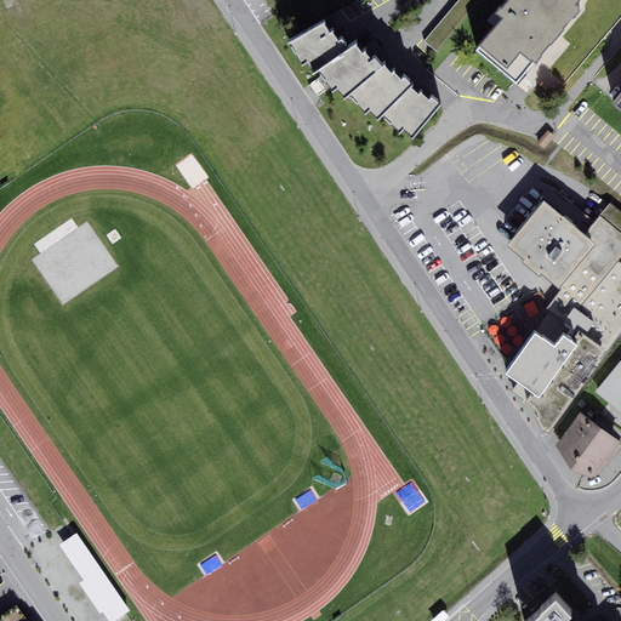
[(501,13),(477,45),(516,80),(581,5),(571,0),(501,0),(495,7),(501,13)]
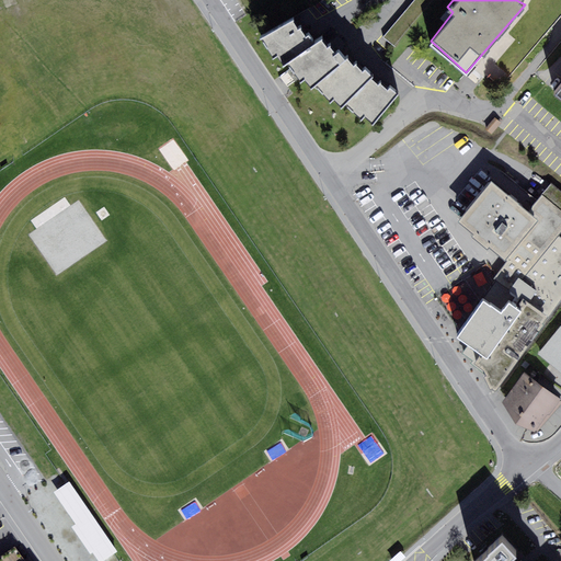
[(401,15),(385,38),(395,45),(411,22),(401,15)]
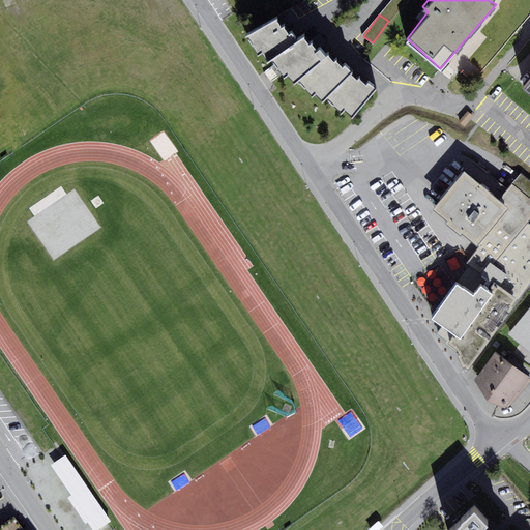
[(275,16),(243,33),(257,53),(262,49),(267,59),(271,56),(284,75),(288,70),(294,80),(298,78),(312,92),(316,89),(324,99),(326,96),(343,111),(345,107),(353,115),(378,86),(367,80),(364,83),(357,76),(350,70),(343,62),(341,65),(334,57),(332,58),(326,52),(324,53),(318,46),(316,48),(310,39),(307,41),(302,33),(297,35),(292,29),(288,31),(283,23),(281,25),(275,16)]
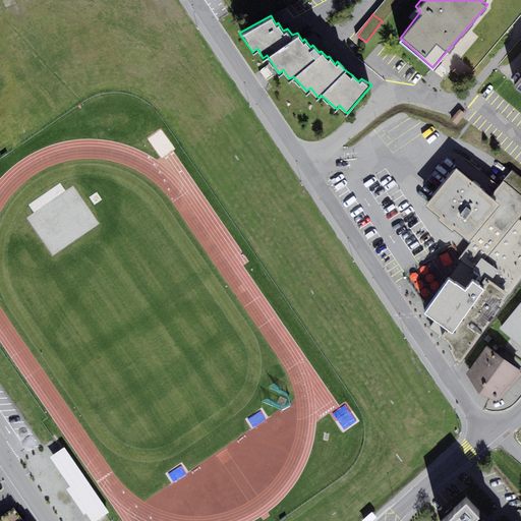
[(456,164),(425,200),(440,213),(438,215),(453,227),(454,225),(465,234),(464,236),(471,241),(458,257),(460,258),(449,275),(424,309),(446,326),(440,335),(450,341),(452,345),(450,346),(455,358),(457,357),(458,360),(461,360),(520,278),(520,219),(519,218),(520,214),(520,194),(504,179),(500,183),(493,193),(469,175),(456,164)]
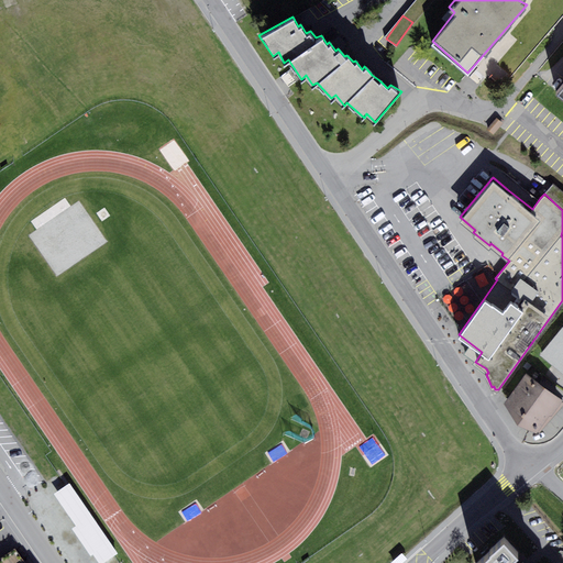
[(562,327),(540,355),(562,373),(562,327)]
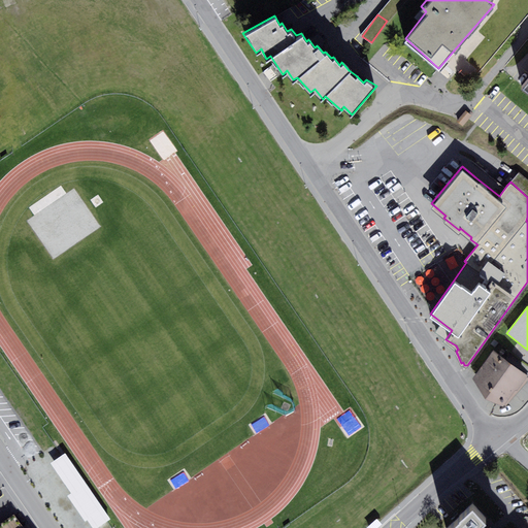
[(510,363),(494,350),(470,378),(488,392),(504,406),(527,377),(510,363)]
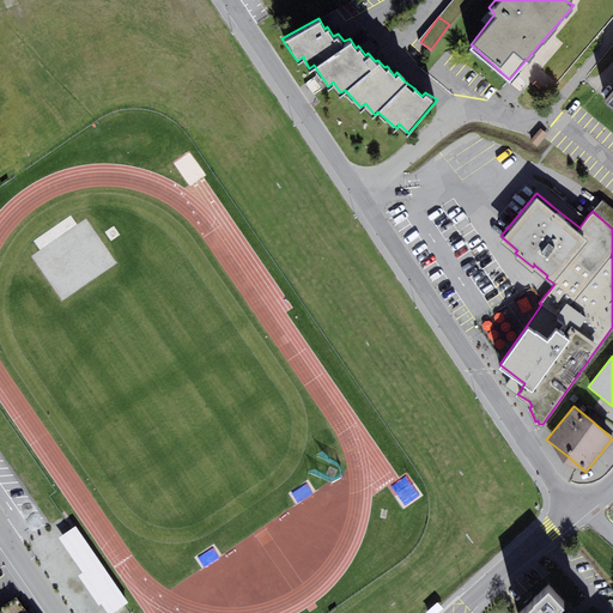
[(74,526),(56,538),(107,612),(116,612),(129,605),(74,526)]
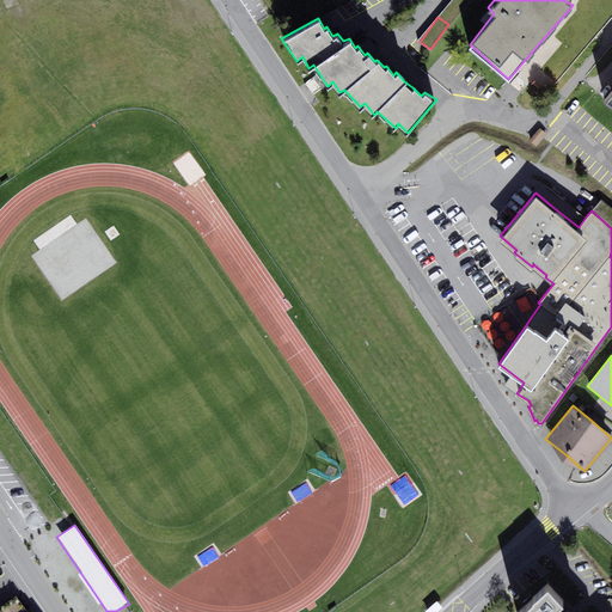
[(562,601),(546,582),(515,611),(555,611),(552,610),(562,601)]
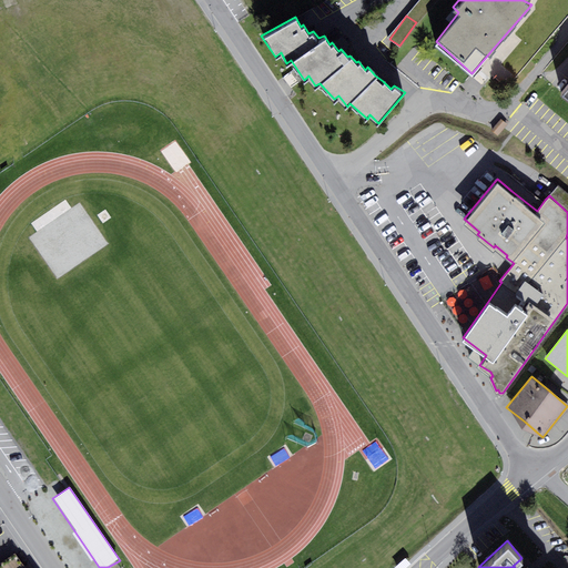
[(26,567),(17,555),(0,567),(26,567)]
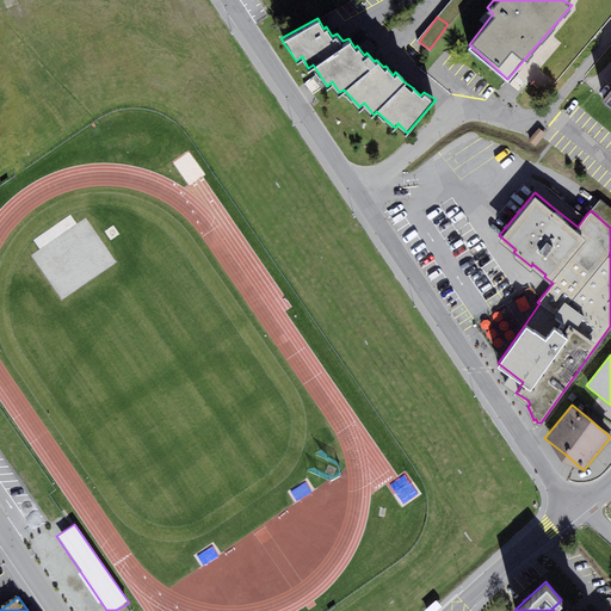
[(436,610),(443,606),(437,600),(425,610),(424,610),(436,610)]
